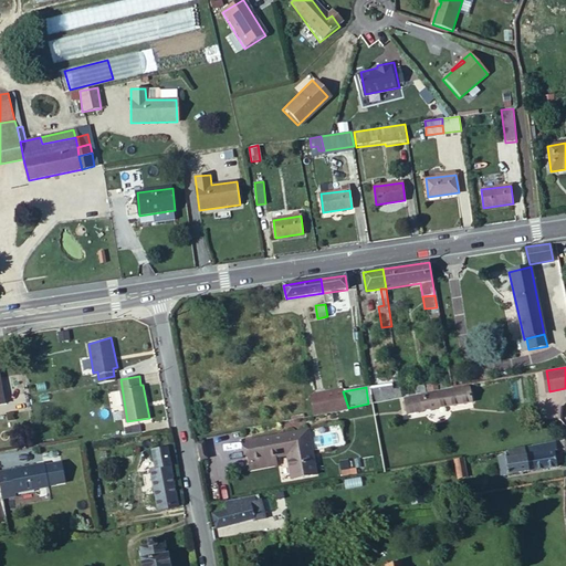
[(408,413),(472,402),(470,388),(406,399),(408,413)]
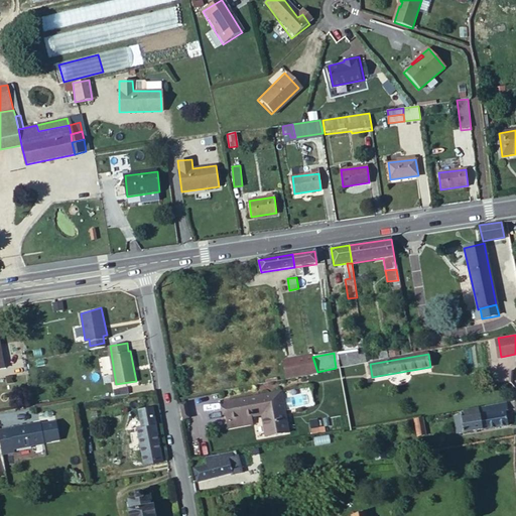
[(311,373),(312,374),(317,373),(317,372),(312,357),(285,361),(287,377),(311,373)]
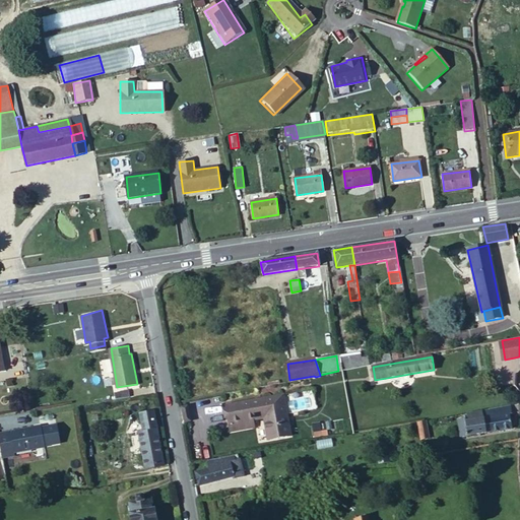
[(341,363),(342,371),(360,367),(359,361),(341,363)]
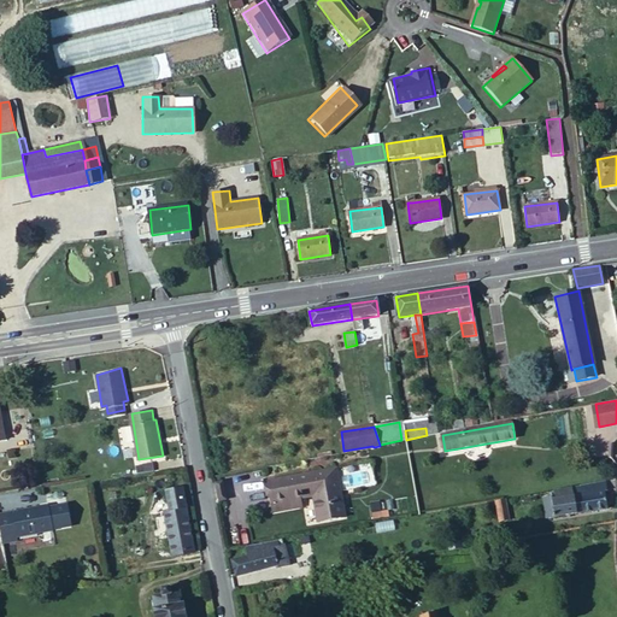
[(338,469),(324,470),(329,493),(341,491),(338,469)]
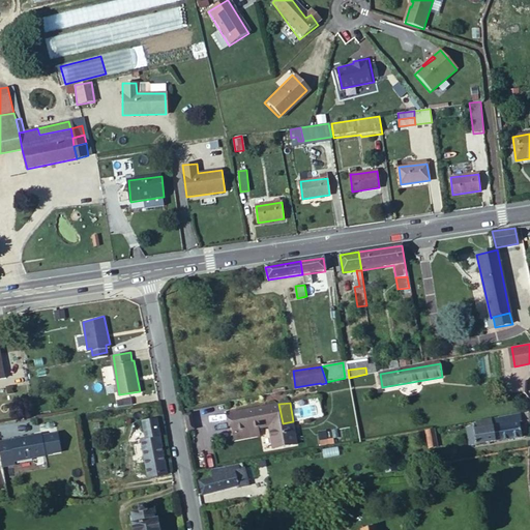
[(233,412),(236,432),(259,428),(270,425),(283,423),(278,404),(233,412)]
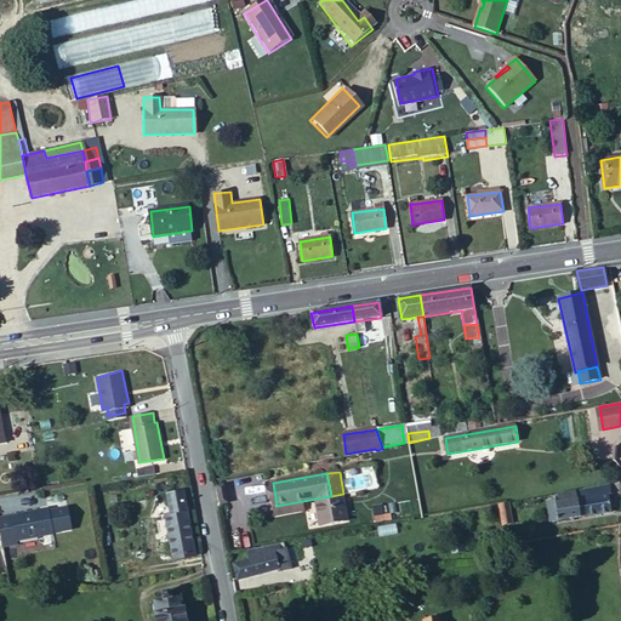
[(600,496),(598,488),(575,491),(580,518),(613,513),(610,495),(600,496)]
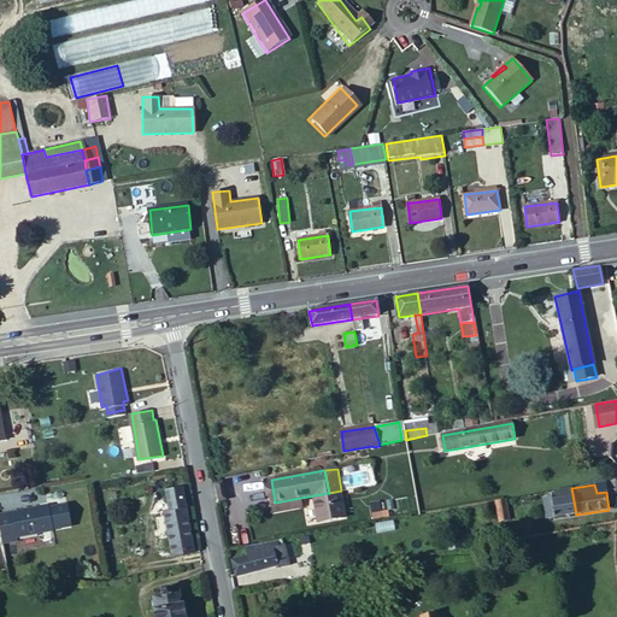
[(172,554),(193,550),(182,488),(166,492),(170,511),(164,512),(172,554)]
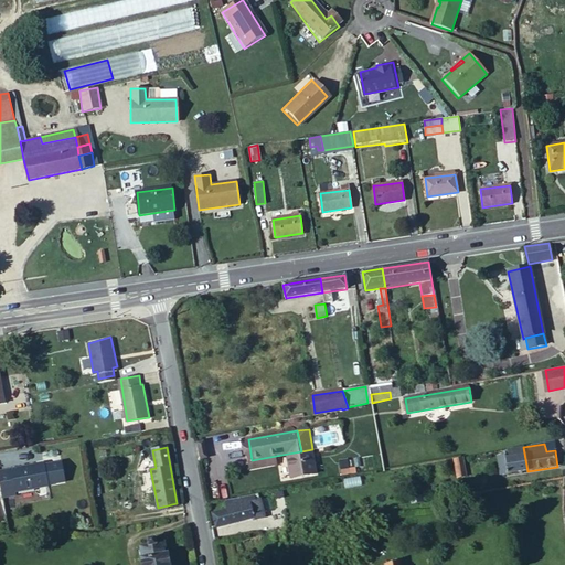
[(523,447),(508,450),(509,457),(505,458),(507,460),(508,471),(508,475),(528,471),(523,447)]
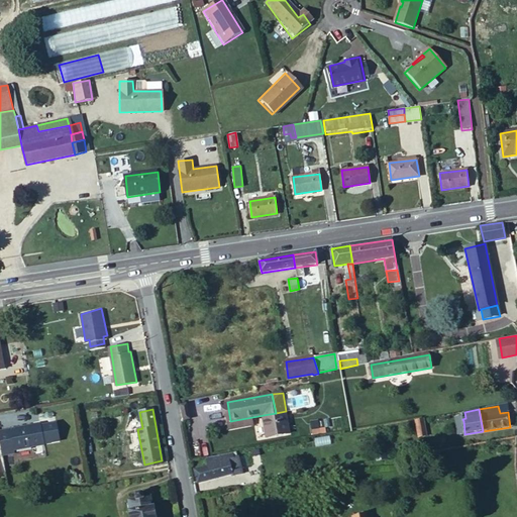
[(290,433),(286,411),(276,413),(264,415),(268,437),(290,433)]
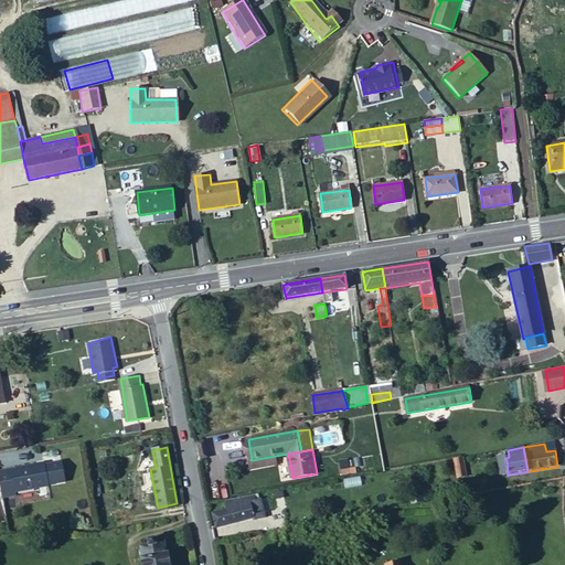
[(276,456),(252,460),(254,468),(277,465),(276,456)]
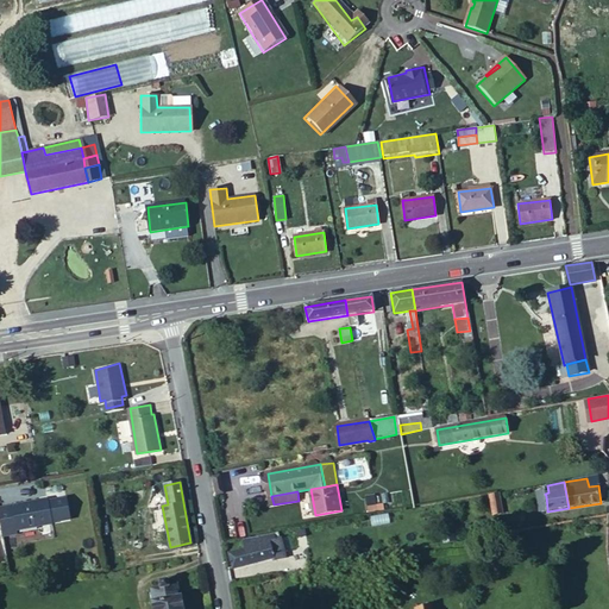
[(494,520),(503,518),(500,495),(490,496),(494,520)]
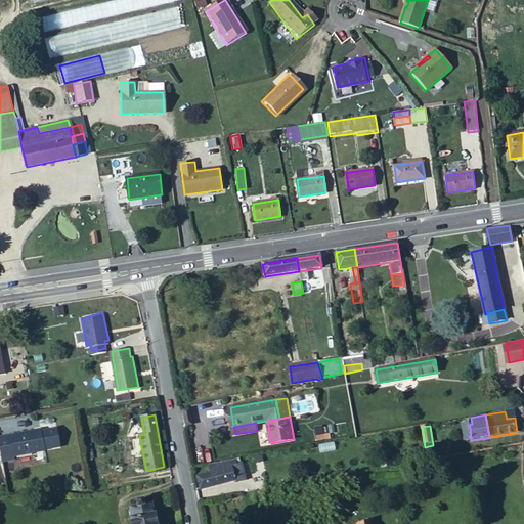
[(268,444),(265,427),(258,429),(261,446),(268,444)]
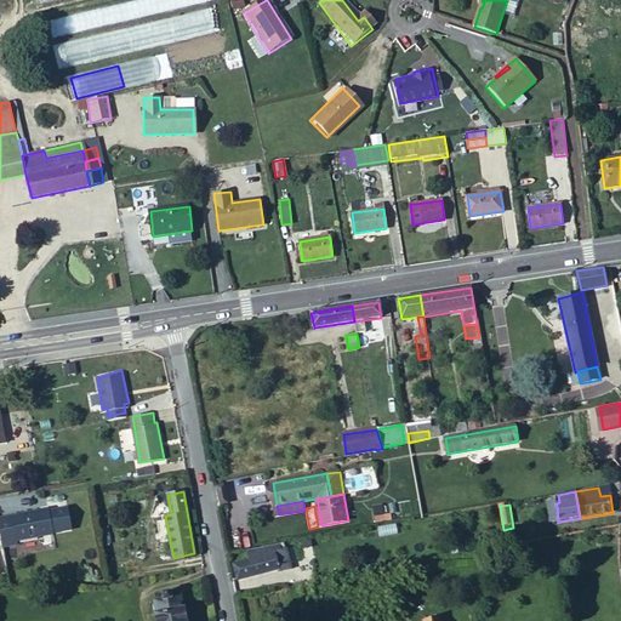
[(548,508),(550,519),(558,518),(557,506),(548,508)]
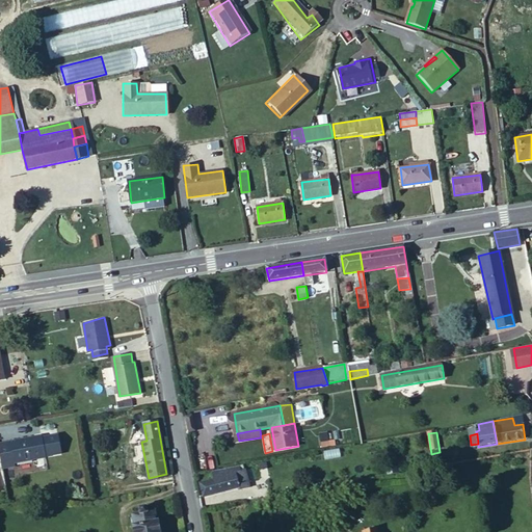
[(0,443),(0,451),(3,469),(16,467),(16,463),(48,458),(45,436),(0,443)]
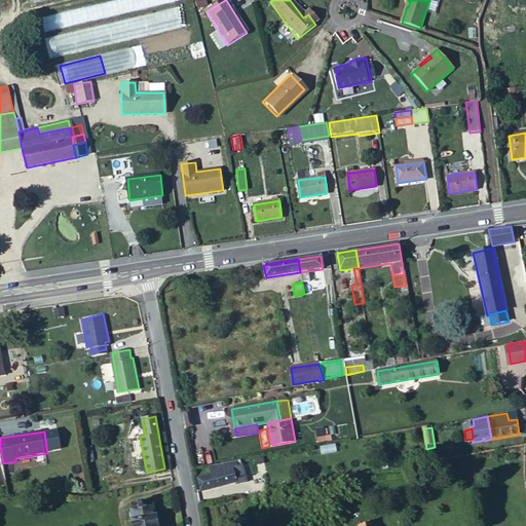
[(243,459),(208,465),(210,475),(197,478),(200,490),(249,478),(243,459)]
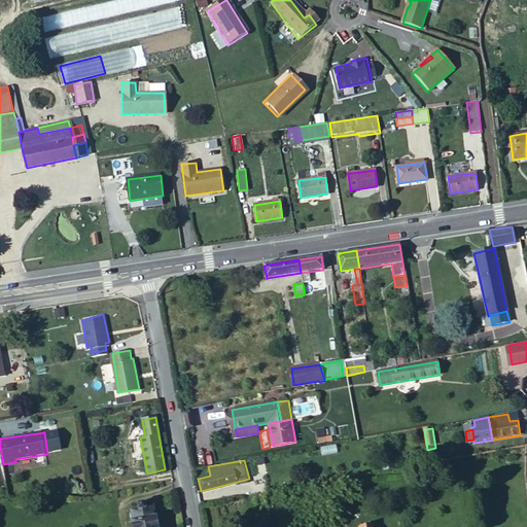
[(163,526),(161,526),(157,526),(155,517),(154,518),(152,506),(145,507),(144,501),(137,502),(138,508),(132,510),(134,521),(132,522),(133,526),(163,526)]
